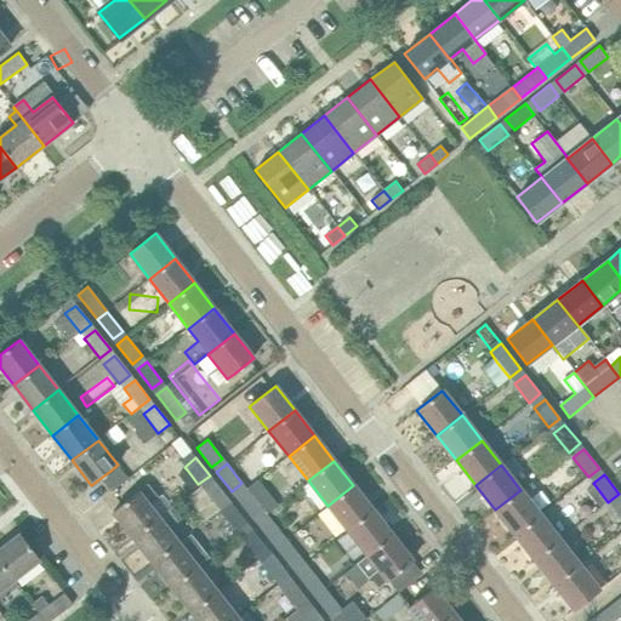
[(246,489),(235,497),(251,517),(255,522),(266,513),(278,505),(273,499),(258,479),(246,489)]
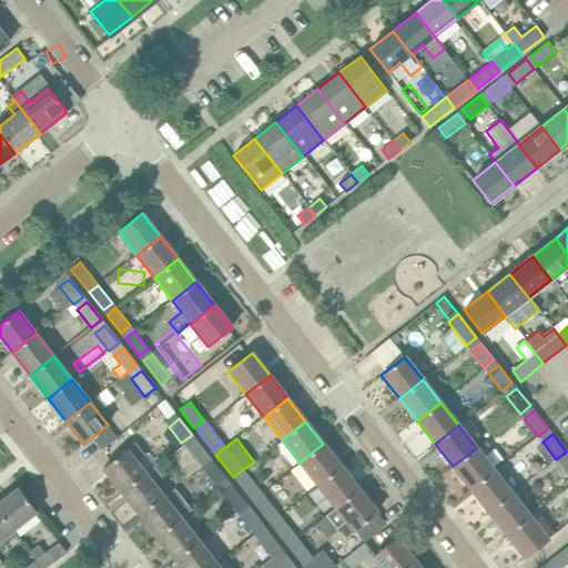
[(195,440),(185,448),(200,466),(210,458),(195,440)]
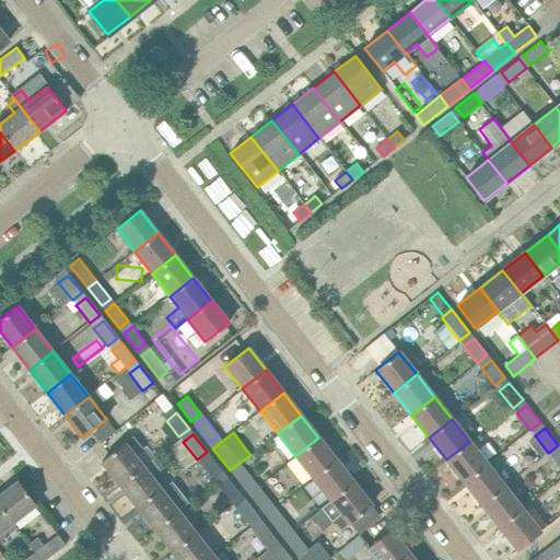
[(119,448),(102,462),(119,485),(143,466),(135,455),(142,448),(133,436),(125,443),(119,448)]
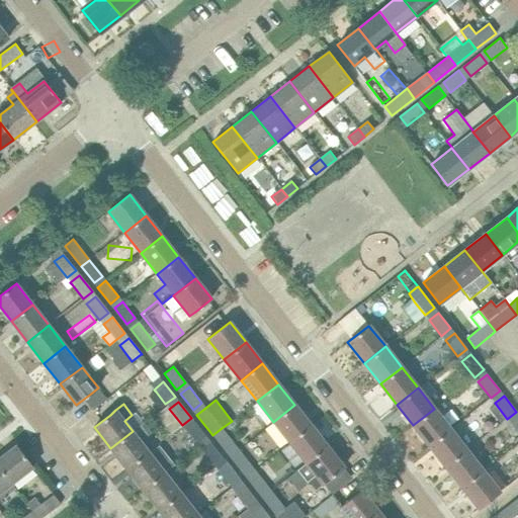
[(289,443),(311,426),(294,405),(273,422),(289,443)]
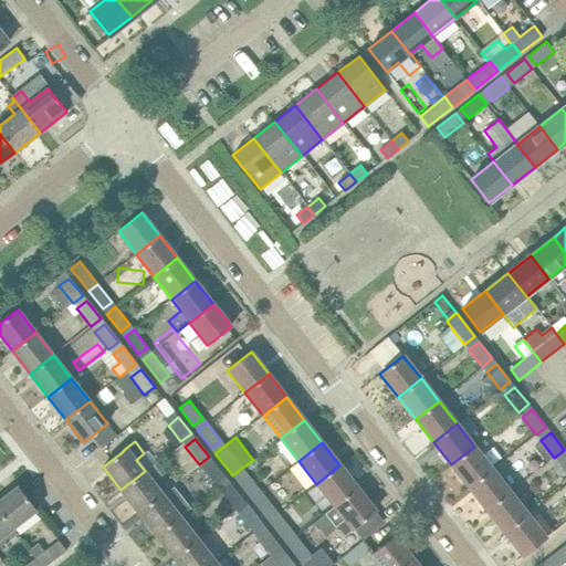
[(469,488),(492,470),(474,447),(451,464),(469,488)]
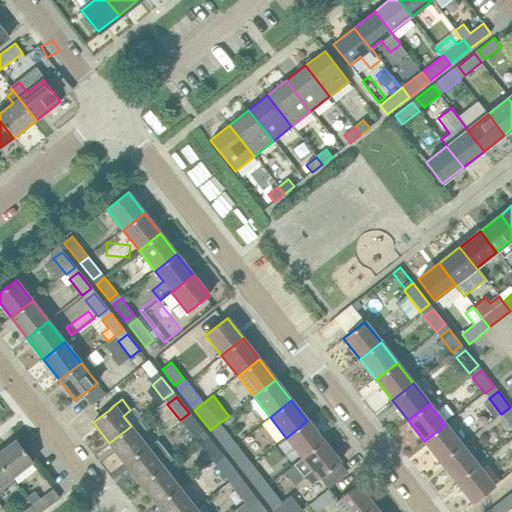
[(125,463),(147,446),(138,436),(148,428),(140,417),(139,418),(139,419),(109,443),(125,463)]
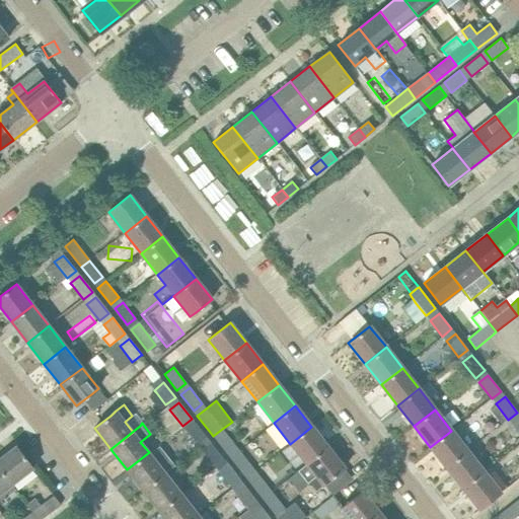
[(196,424),(187,431),(199,447),(208,439),(196,424)]
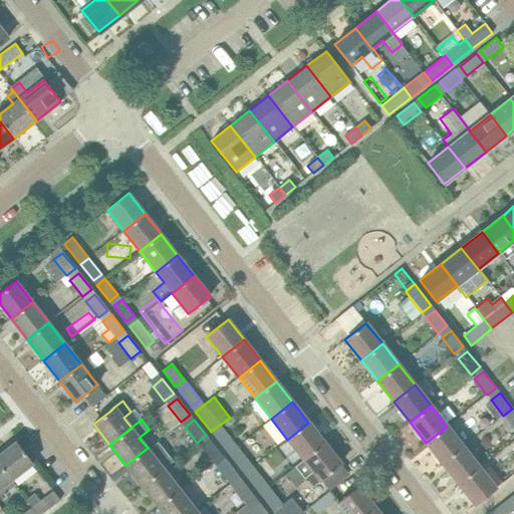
[(303,460),(325,443),(308,423),(287,440),(303,460)]
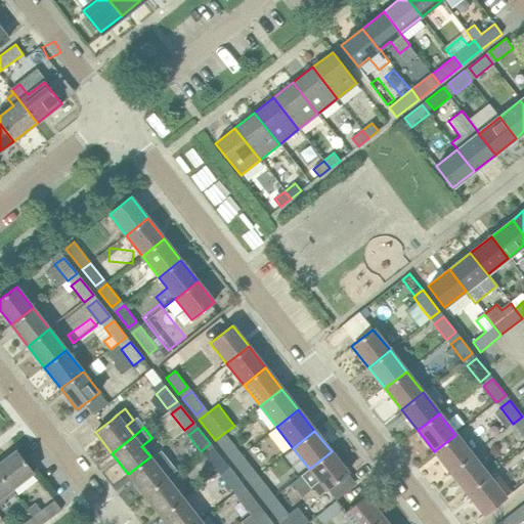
[(224,433),(215,440),(228,456),(237,449),(224,433)]
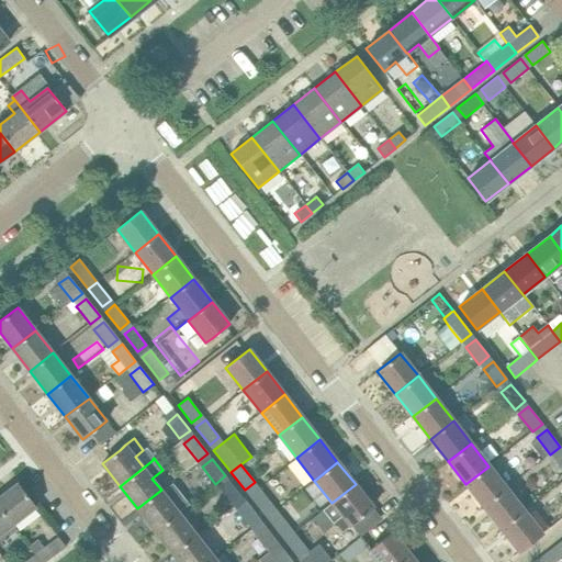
[(483,507),(506,489),(489,467),(465,484),(483,507)]
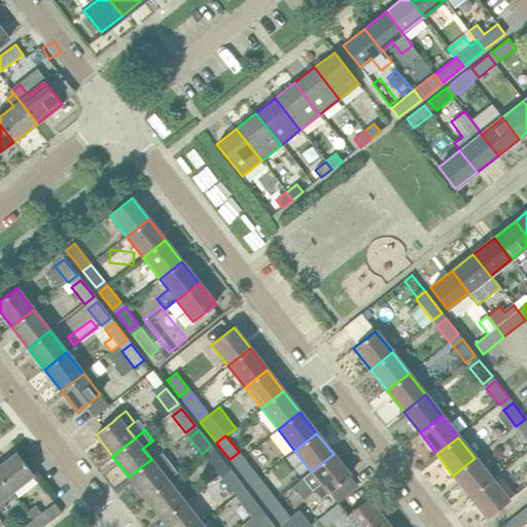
[(215,451),(206,458),(218,475),(229,467),(215,451)]
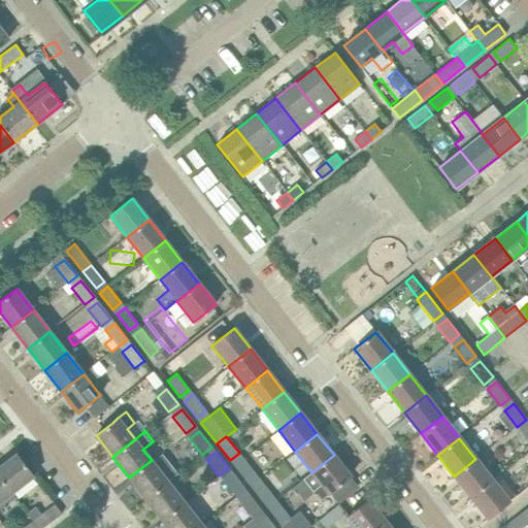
[(0,477),(11,493),(17,489),(33,476),(17,454),(0,466),(0,477)]
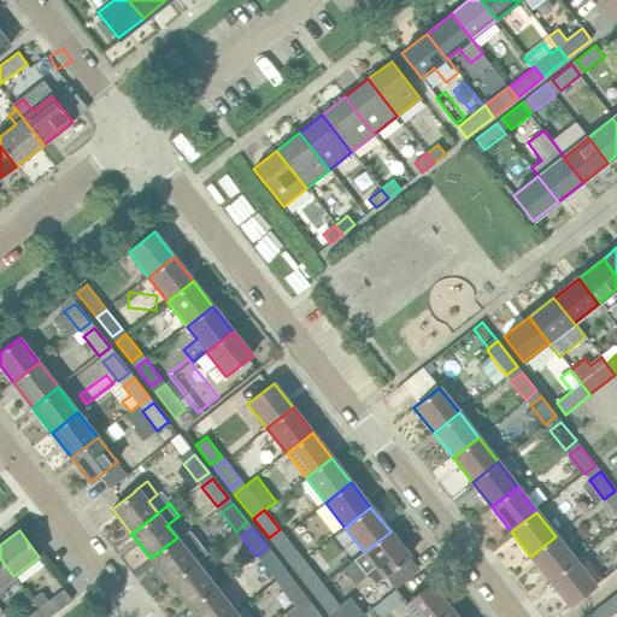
[(375,583),(391,571),(410,557),(391,532),(364,552),(353,560),(364,575),(366,574),(375,583)]
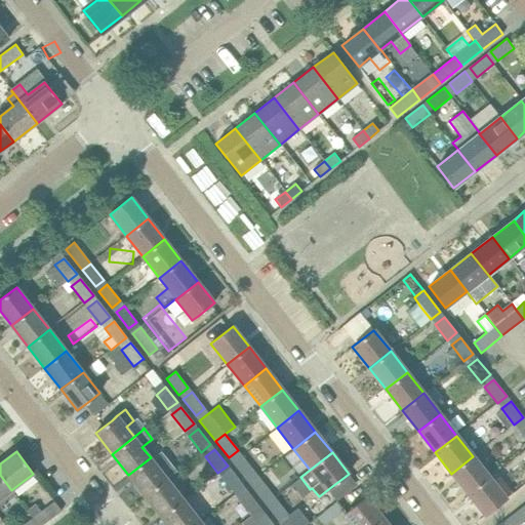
[(242,455),(233,462),(245,479),(254,472),(242,455)]
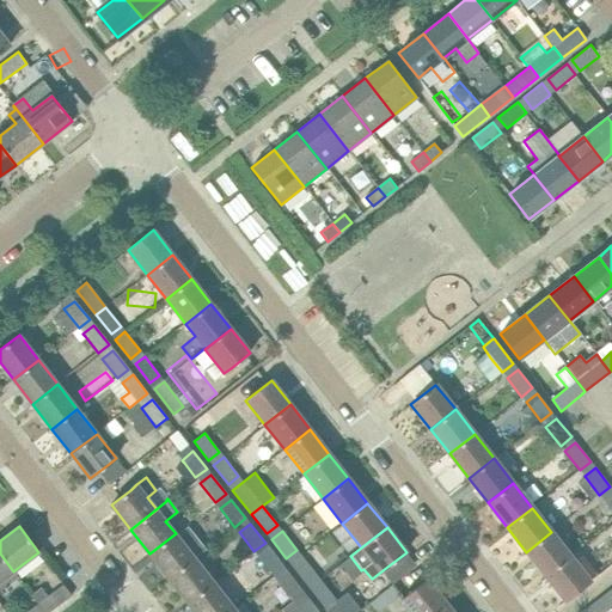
[(546,576),(570,557),(551,532),(526,552),(546,576)]
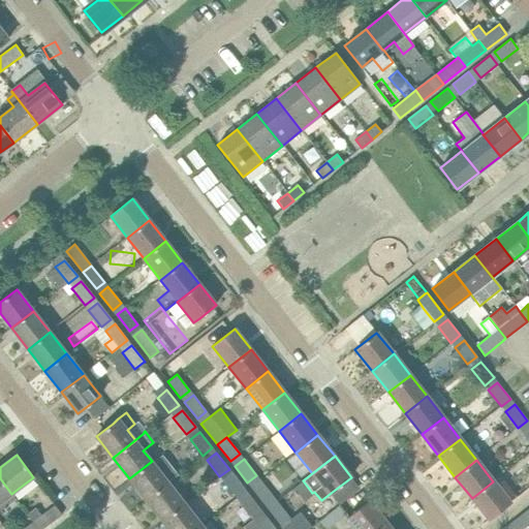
[(146,500),(168,483),(152,461),(129,478),(146,500)]
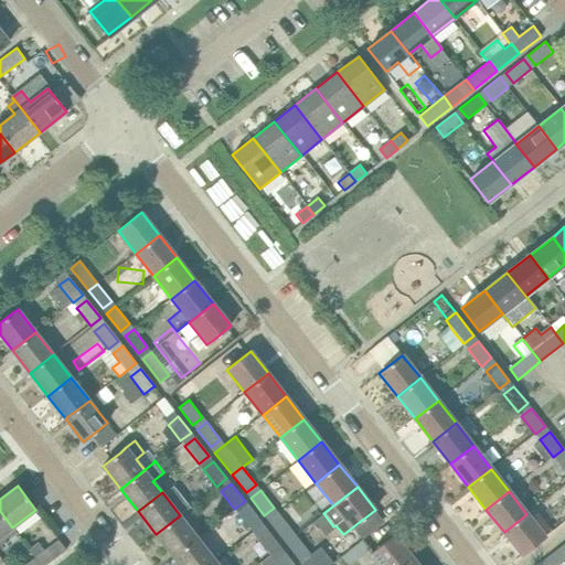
[(248,507),(238,514),(252,531),(263,523),(248,507)]
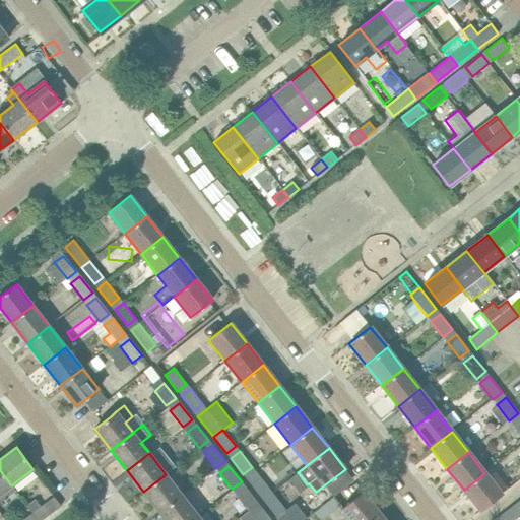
[(0,494),(11,485),(0,470),(0,494)]
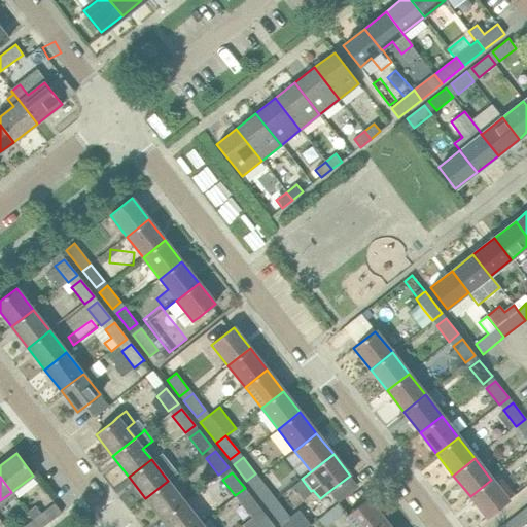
[(259,479),(250,486),(262,501),(272,494),(259,479)]
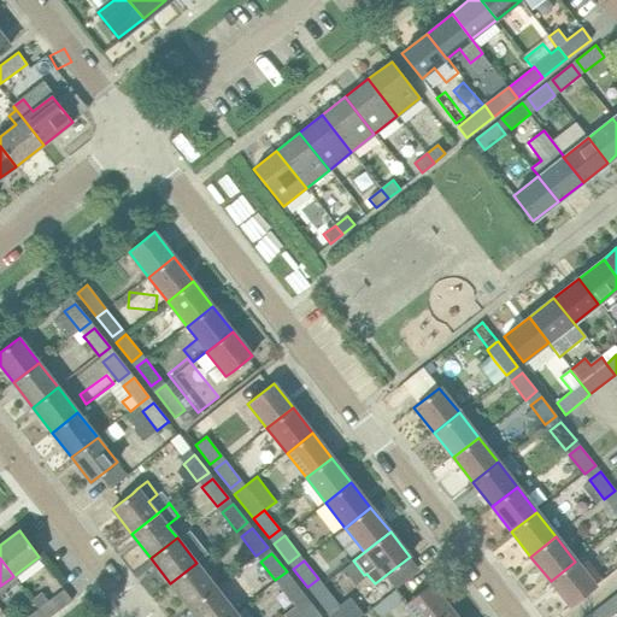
[(570,606),(595,586),(575,562),(551,581),(570,606)]
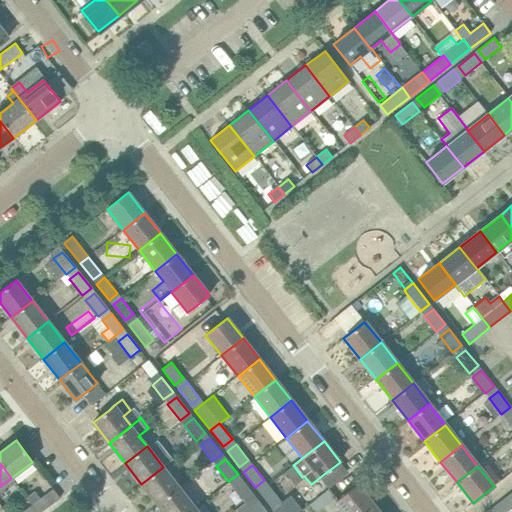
[(158,505),(179,488),(163,467),(141,484),(158,505)]
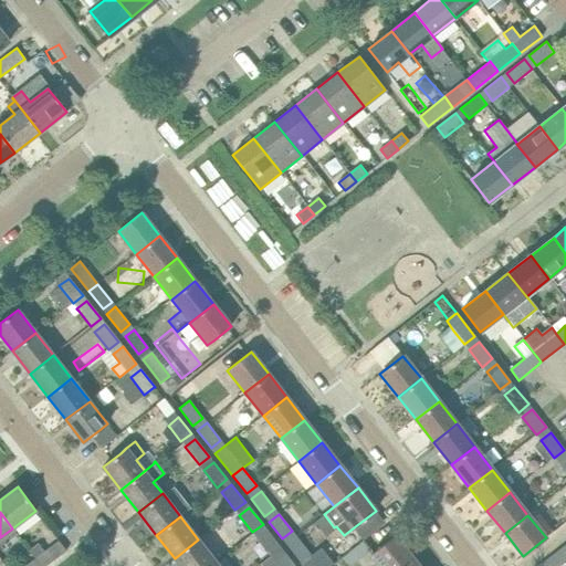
[(268,530),(257,538),(271,555),(281,547),(268,530)]
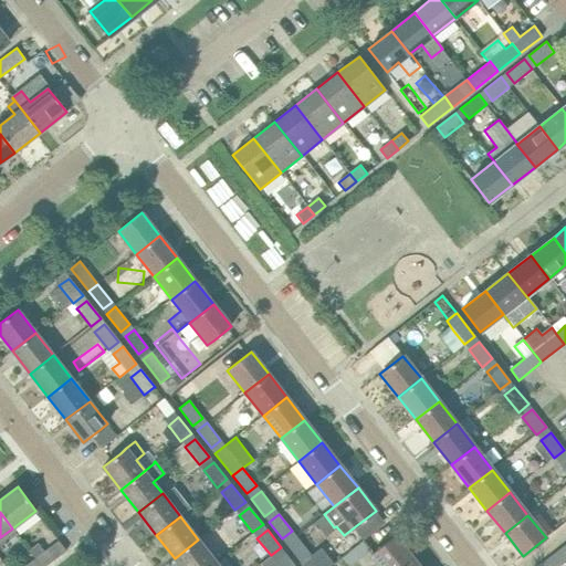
[(402,565),(412,558),(395,535),(371,554),(381,565),(402,565)]
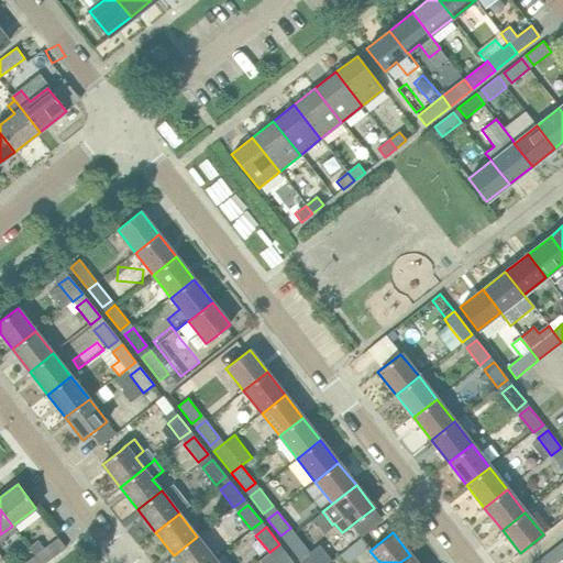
[(295,533),(285,541),(298,559),(308,551),(295,533)]
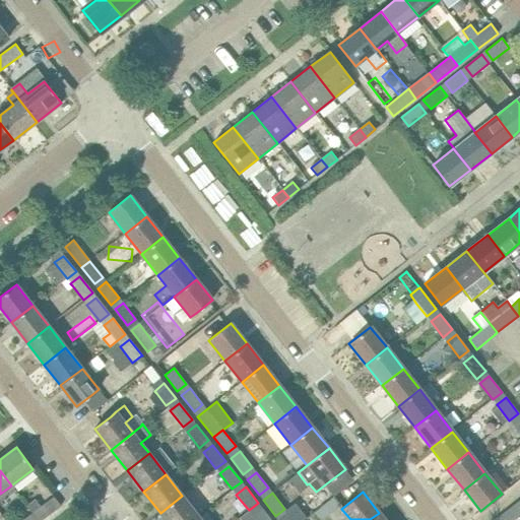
[(166,519),(193,519),(198,516),(182,496),(160,513),(166,519)]
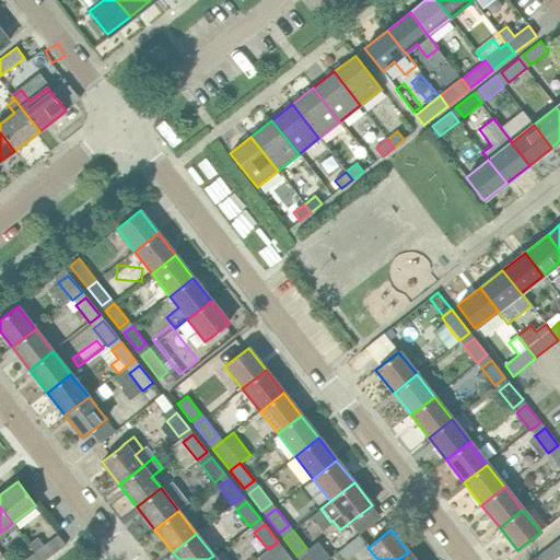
[(38,538),(30,545),(35,552),(41,559),(45,559),(66,545),(58,535),(57,535),(44,546),(38,538)]
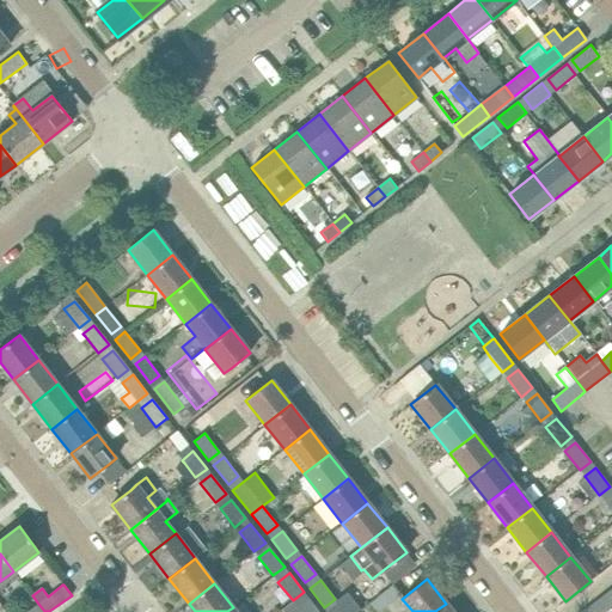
[(356,611),(361,609),(348,592),(336,600),(340,605),(329,611),(356,611)]
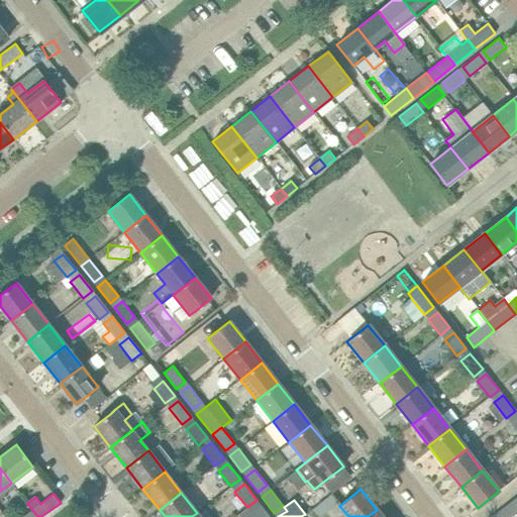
[(508,504),(492,516),(510,516),(516,513),(508,504)]
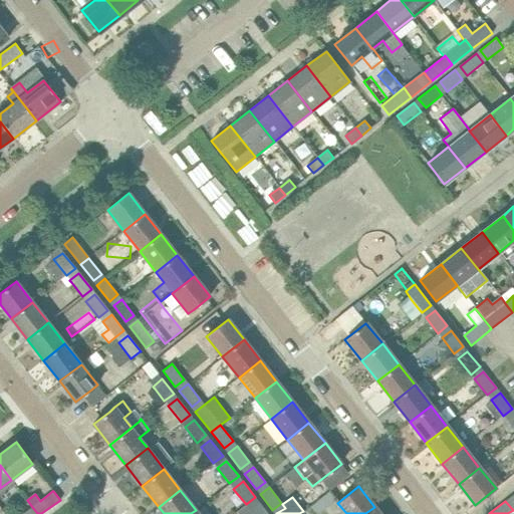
[(268,513),(259,502),(249,509),(253,513),(268,513)]
